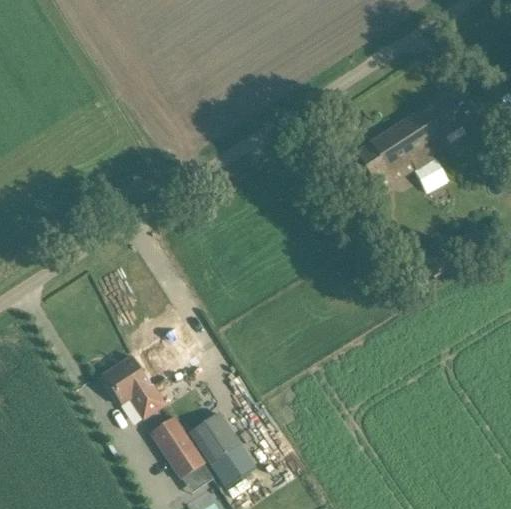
[(510,88),(495,98),(504,113),(510,108),(510,88)]
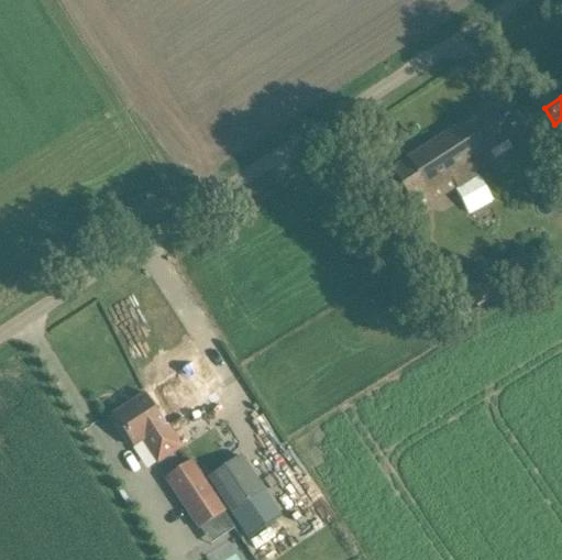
[(510,135),(491,105),(459,125),(478,155),(491,147),(510,135)]
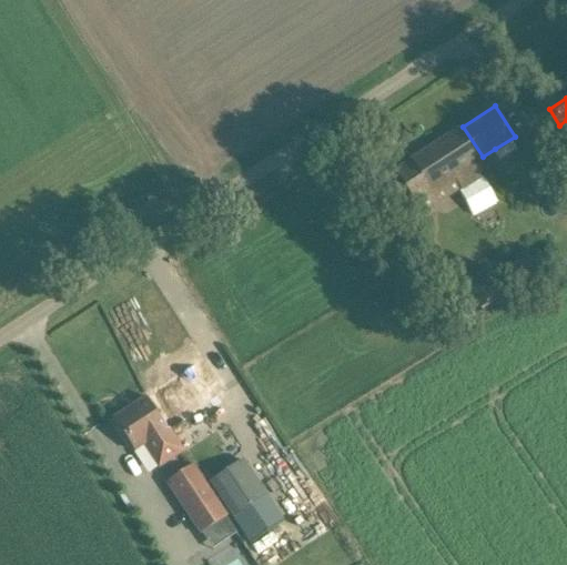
[(463,127),(397,168),(425,211),(486,171),(488,174),(505,164),(495,149),(483,157),(463,127)]
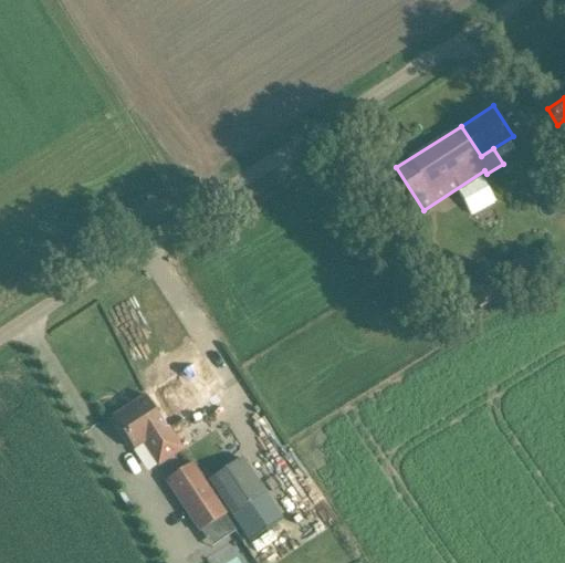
[(547,152),(550,149),(537,133),(518,146),(530,164),(539,157),(551,173),(558,167),(547,152)]
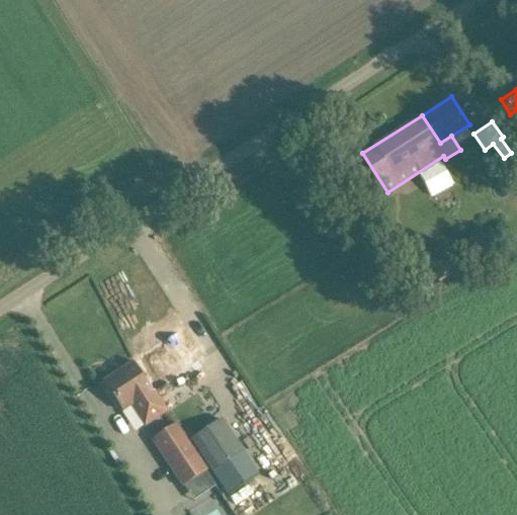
[(135,360),(154,390),(155,389),(168,380),(168,379),(206,354),(188,325),(135,360)]
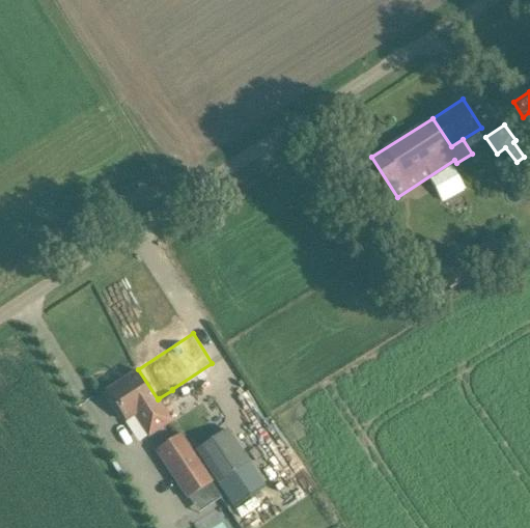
[(138,369),(108,389),(128,419),(135,414),(148,436),(172,420),(159,398),(158,399),(138,369)]
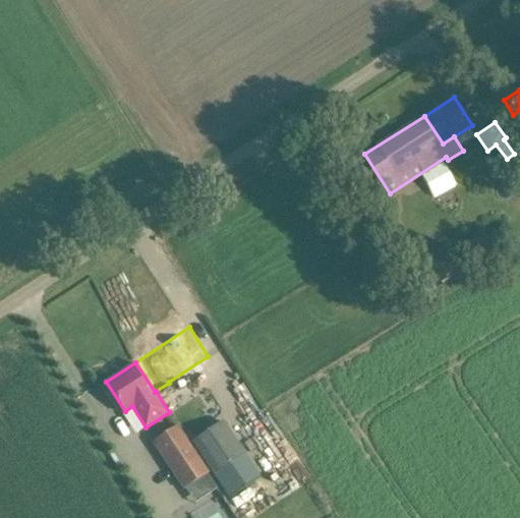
[(224,420),(192,442),(215,474),(228,495),(260,474),(246,454),(224,420)]
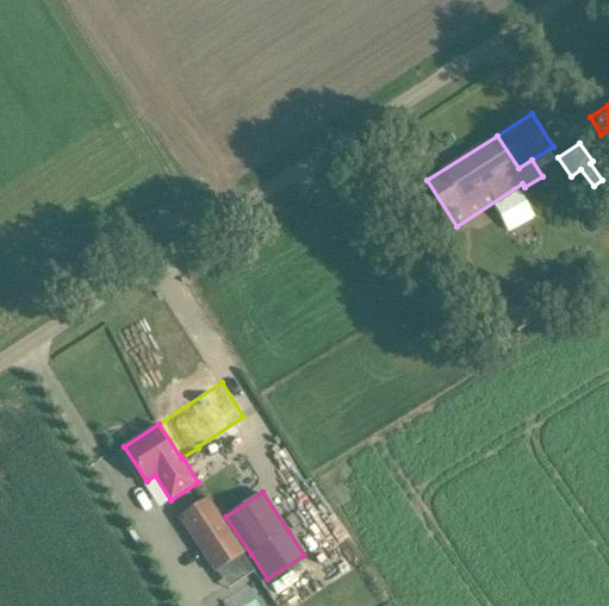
[(246,551),(210,495),(179,516),(216,572),(246,551)]
